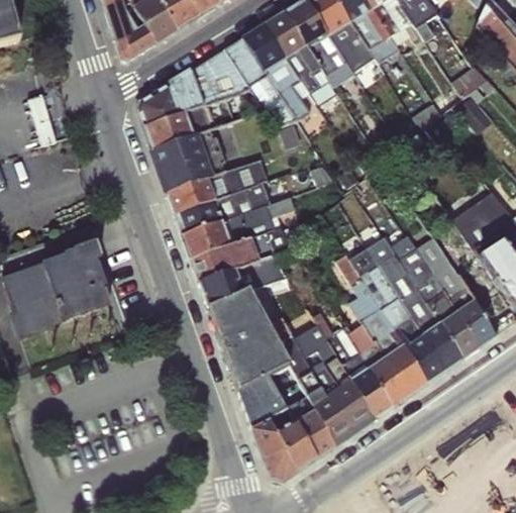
[(0,0),(0,43),(21,37),(9,0),(0,0)]
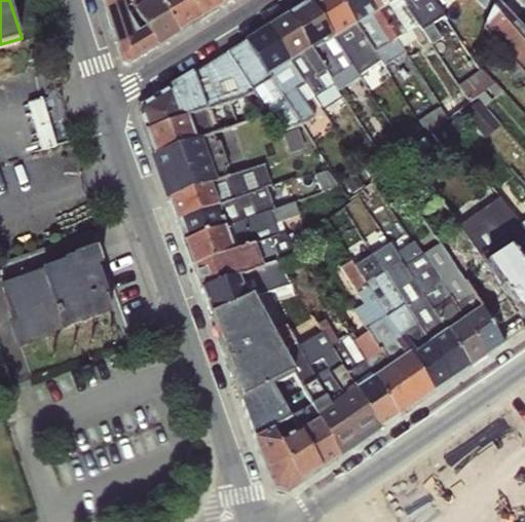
[(103,0),(106,8),(128,0),(103,0)]
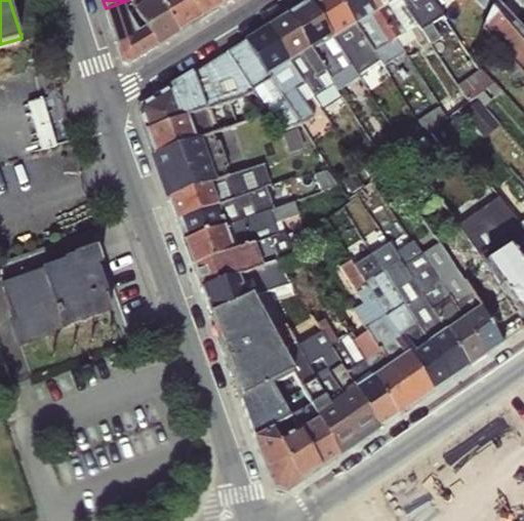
[(157,44),(132,0),(128,0),(106,8),(122,59),(128,62),(157,44)]
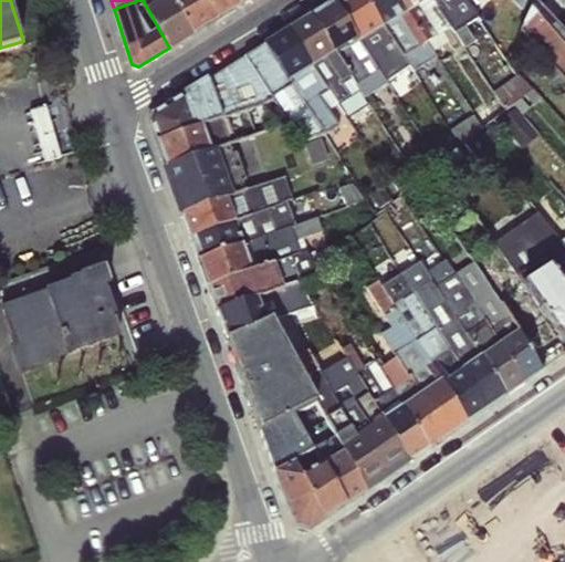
[(143,0),(169,48),(194,32),(174,0),(143,0)]
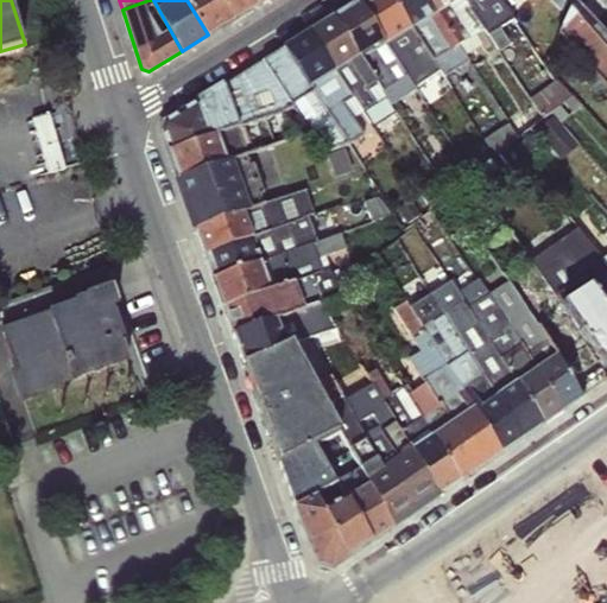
[(187,0),(208,35),(234,19),(222,0),(187,0)]
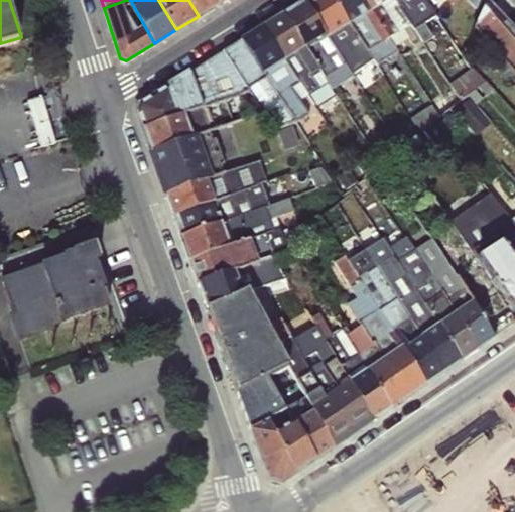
[(188,0),(199,16),(220,3),(218,0),(188,0)]
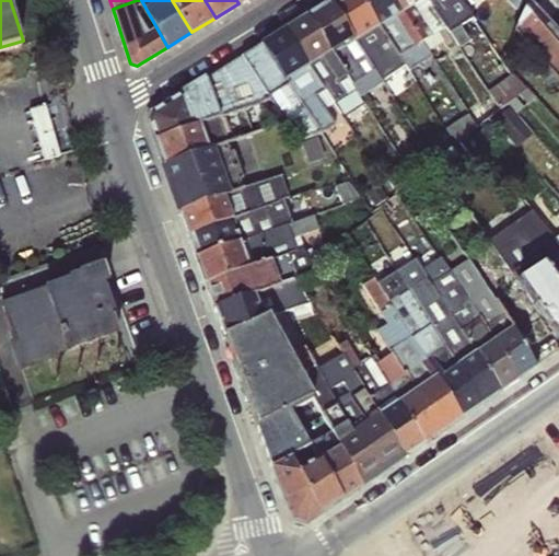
[(328,0),(309,11),(352,83),(360,95),(384,79),(381,74),(334,0),(328,0)]
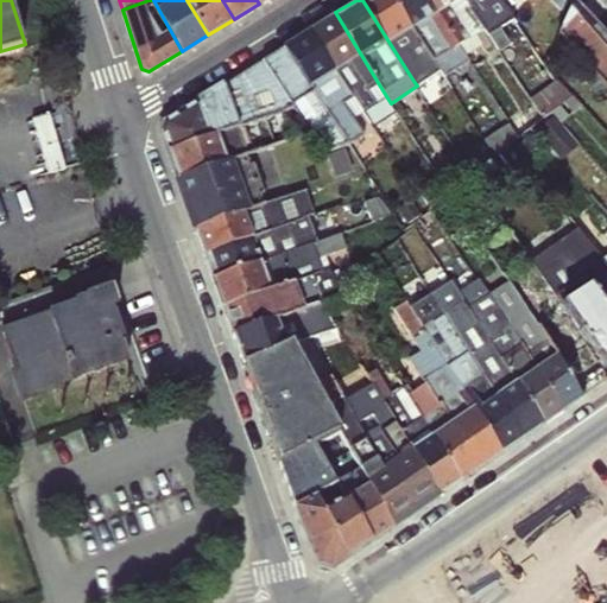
[(362,0),(413,81),(422,77),(417,69),(435,57),(397,0),(362,0)]
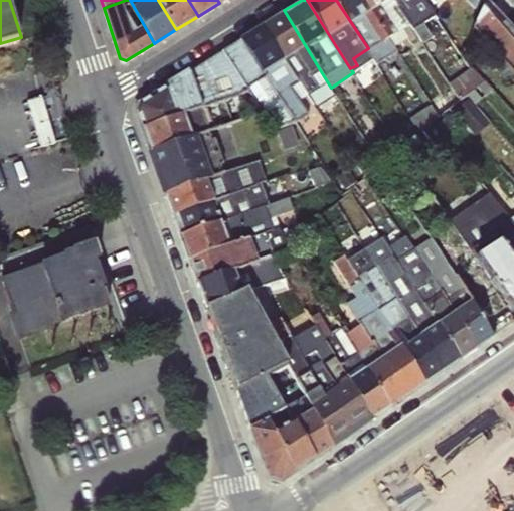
[(381,53),(395,44),(366,0),(336,0),(368,48),(377,62),(384,58),(381,53)]
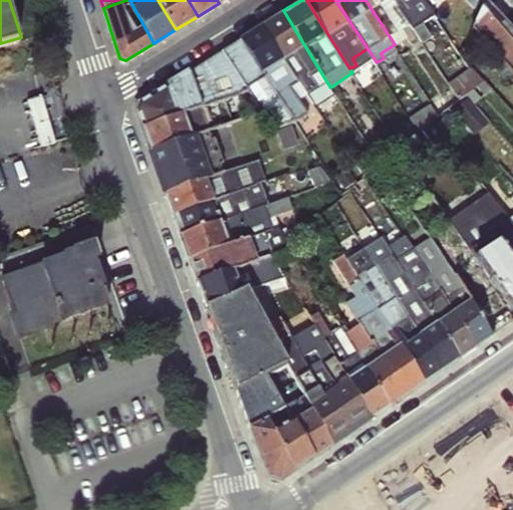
[(365,0),(395,44),(408,34),(415,45),(423,40),(414,27),(395,0),(365,0)]
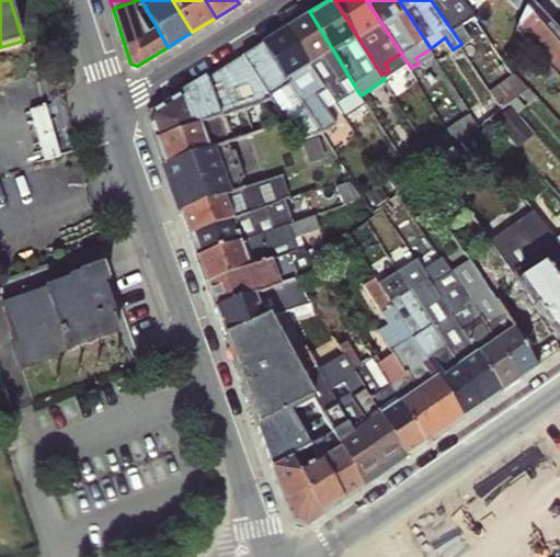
[(476,14),(471,7),(467,0),(431,0),(452,30),(476,14)]
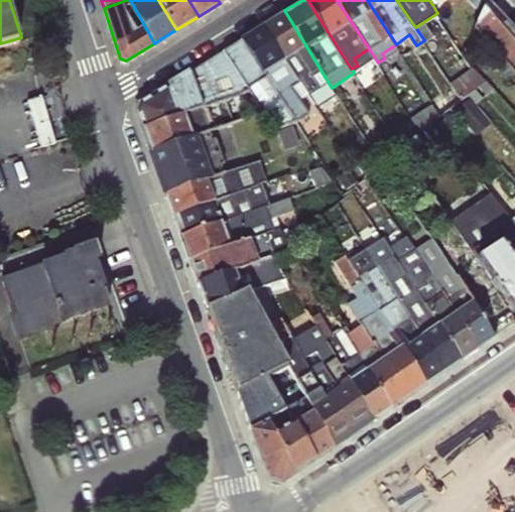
[(514,25),(491,0),(487,0),(474,26),(514,72),(514,25)]
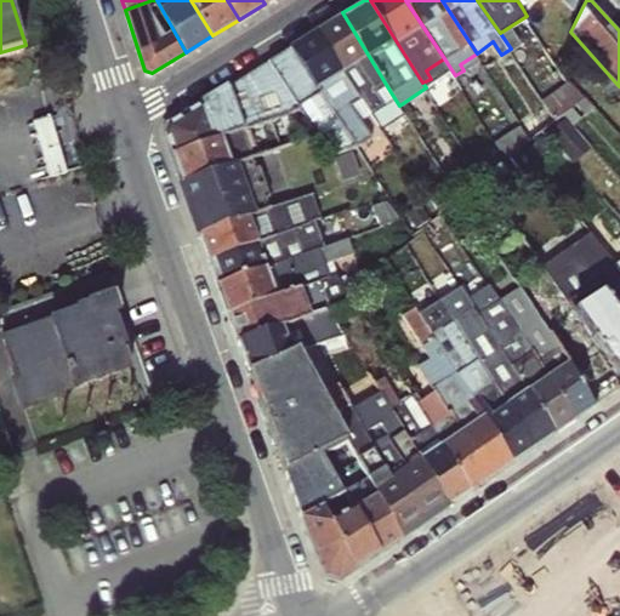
[(342,12),(317,28),(362,96),(380,121),(392,114),(384,96),(391,92),(342,12)]
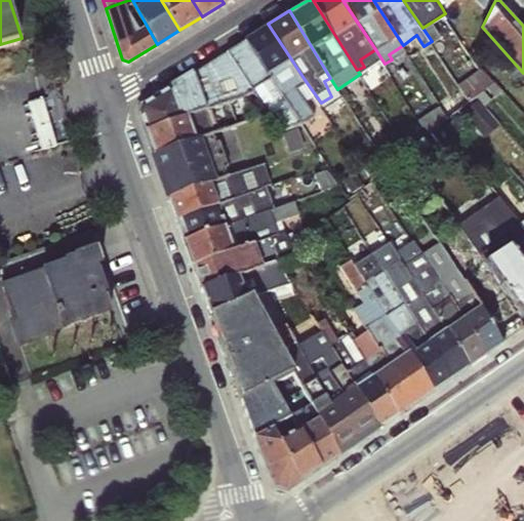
[(268,24),(245,38),(304,121),(319,110),(300,84),(306,81),(268,24)]
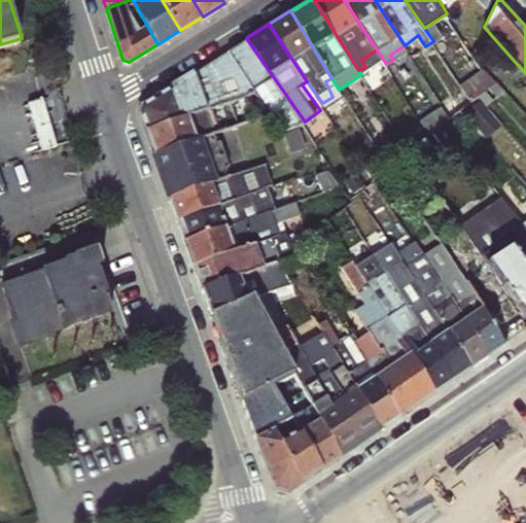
[(280,131),(305,121),(246,38),(228,49),(252,90),(280,131)]
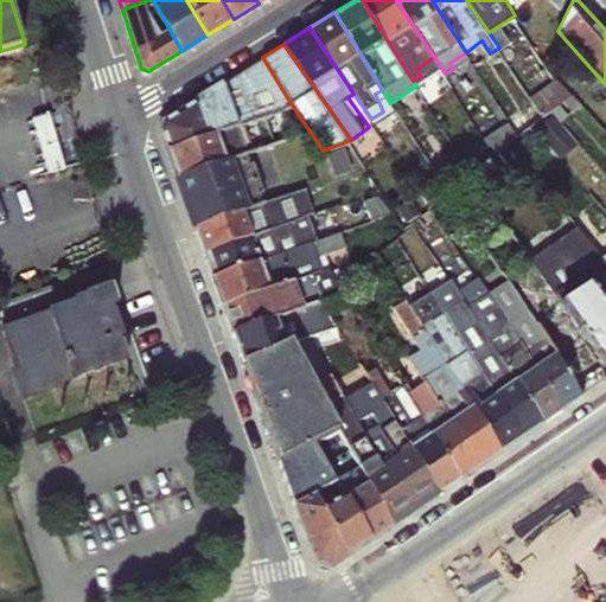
[(291,103),(262,57),(223,81),(240,122),(291,103)]
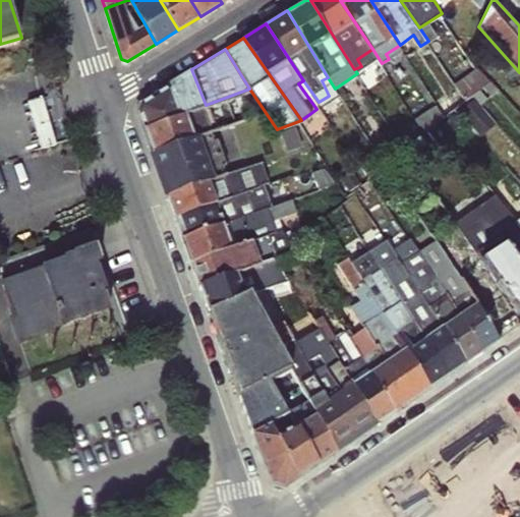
[(145,126),(206,105),(191,69),(142,99),(139,112),(145,126)]
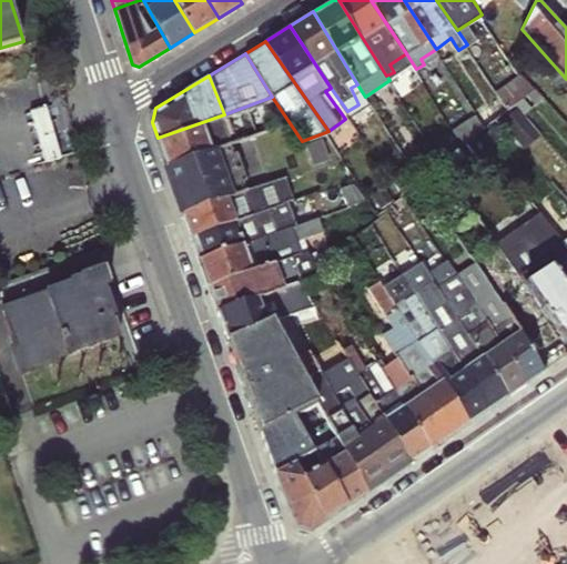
[(224,114),(158,138),(166,164),(233,139),(224,114)]
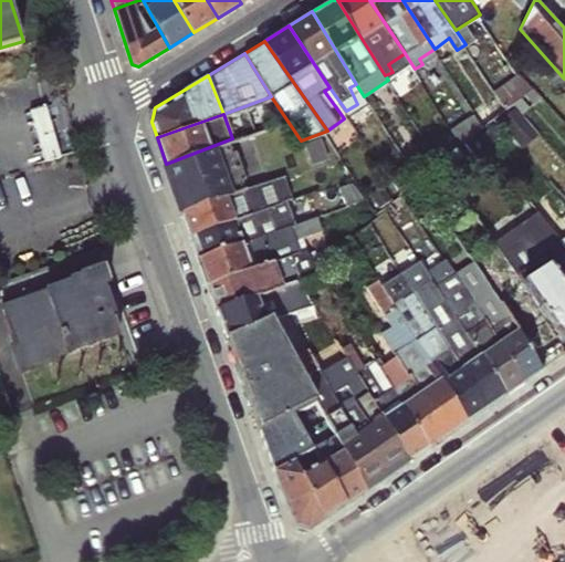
[(191,235),(283,200),(292,196),(286,176),(342,155),(327,131),(301,141),(241,162),(174,186),(191,235)]
